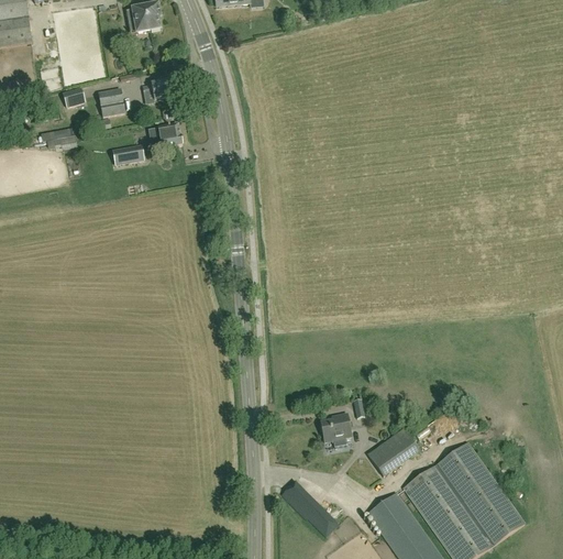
[(0,0),(0,45),(32,41),(25,0),(0,0)]
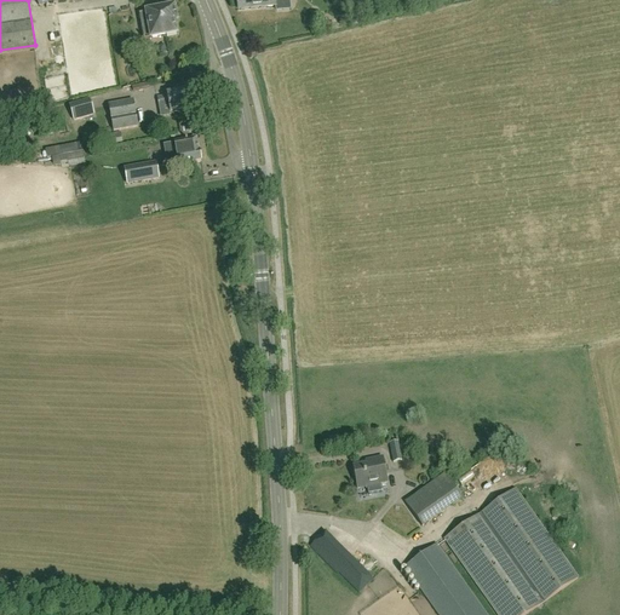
[(143,35),(176,29),(173,17),(176,17),(173,3),(138,10),(143,35)]
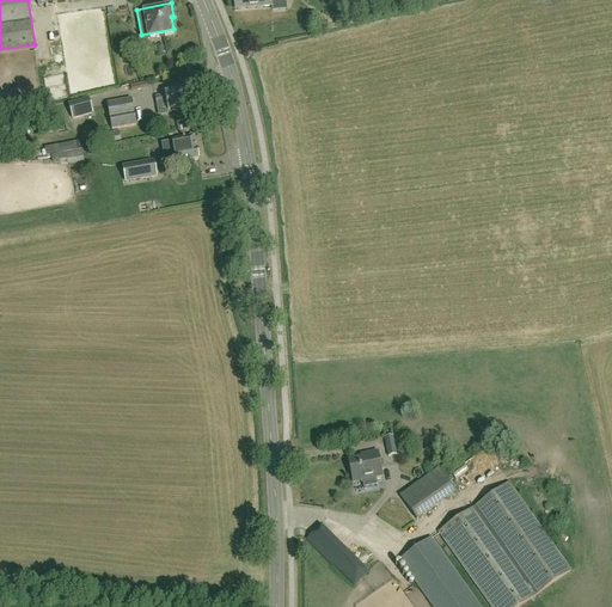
[(53,62),(41,62),(40,72),(53,72),(53,62)]
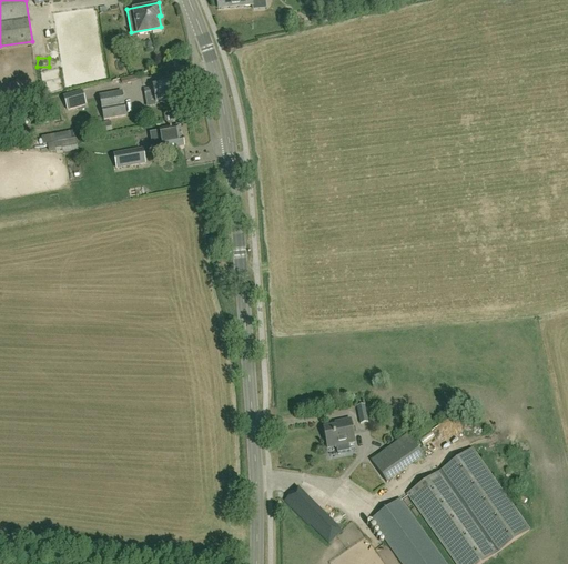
[(174,89),(172,79),(152,82),(152,84),(143,86),(145,93),(154,92),(155,100),(175,96),(175,93),(174,88),(174,89)]
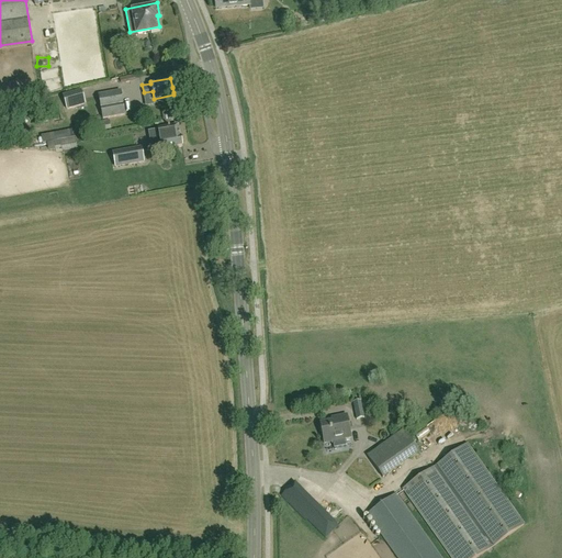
[(67,103),(85,99),(81,86),(64,90),(67,103)]
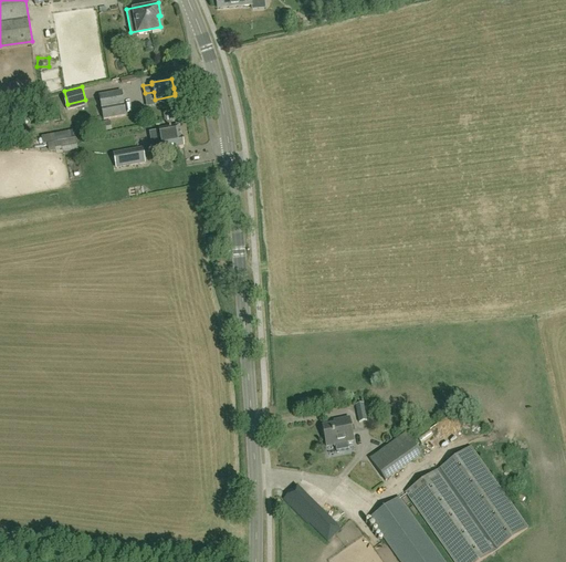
[(104,115),(126,112),(122,86),(100,91),(104,115)]
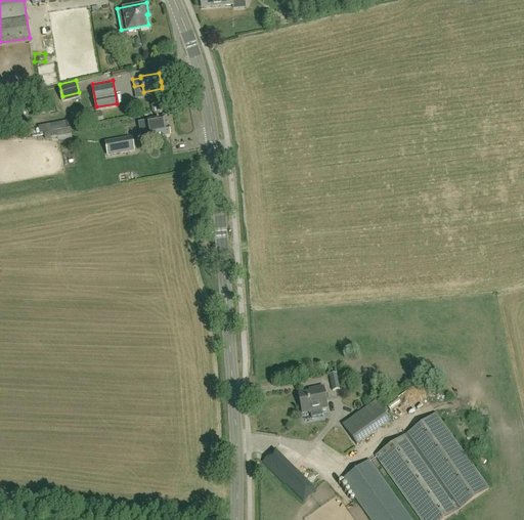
[(93,119),(103,117),(101,107),(92,110),(93,119)]
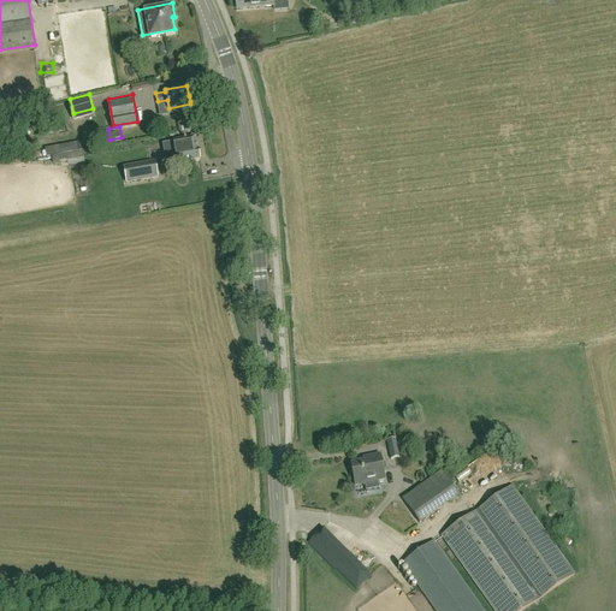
[(195,136),(193,134),(173,137),(161,140),(166,159),(177,158),(177,160),(200,156),(197,146),(195,136)]
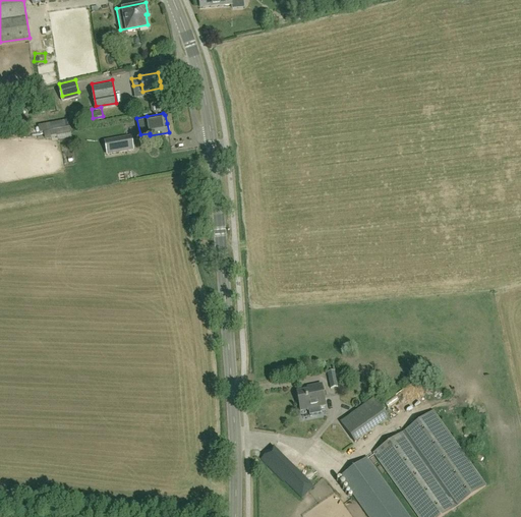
[(58,126),(60,135),(71,133),(69,124),(58,126)]
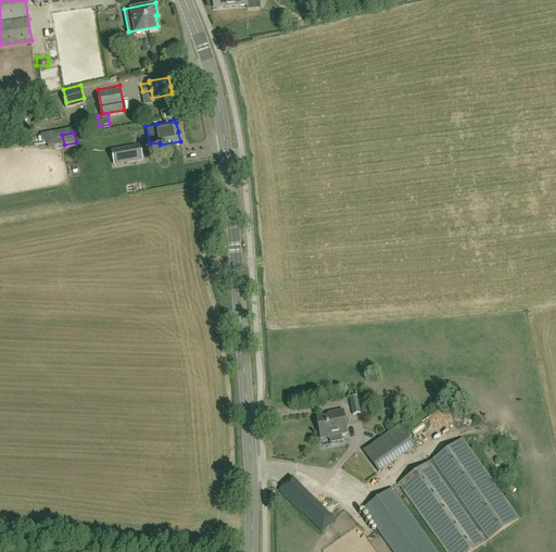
[(115,160),(135,157),(142,155),(139,140),(112,146),(115,160)]
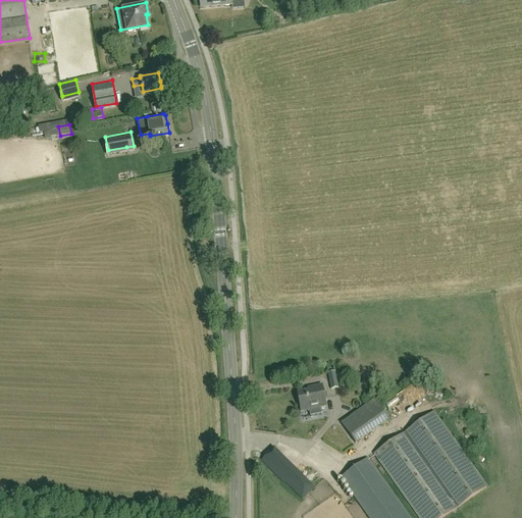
[(335,369),(327,370),(330,386),(338,384),(335,369)]
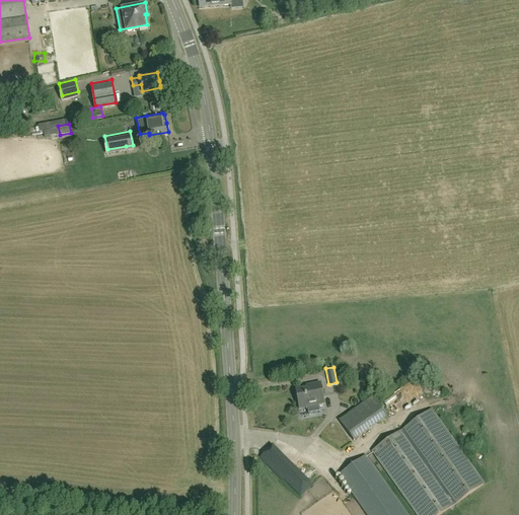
[(299,406),(324,400),(320,380),(312,381),(312,384),(295,387),(299,406)]
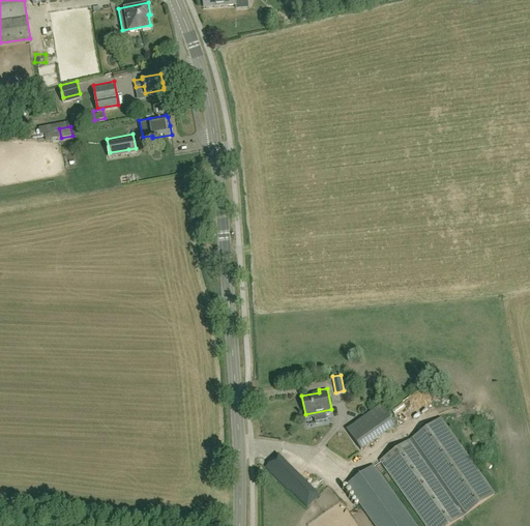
[(420,391),(406,402),(412,410),(427,399),(420,391)]
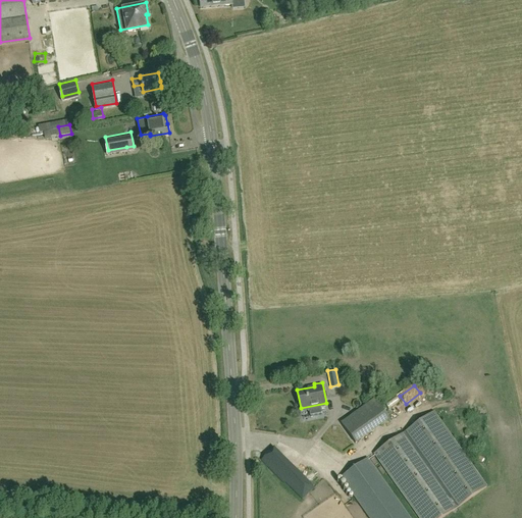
[(355,441),(388,416),(374,397),(341,420),(355,441)]
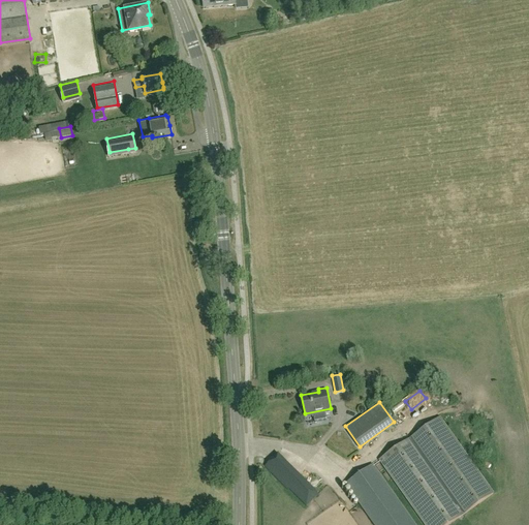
[(402,407),(397,409),(401,418),(406,414),(402,407)]
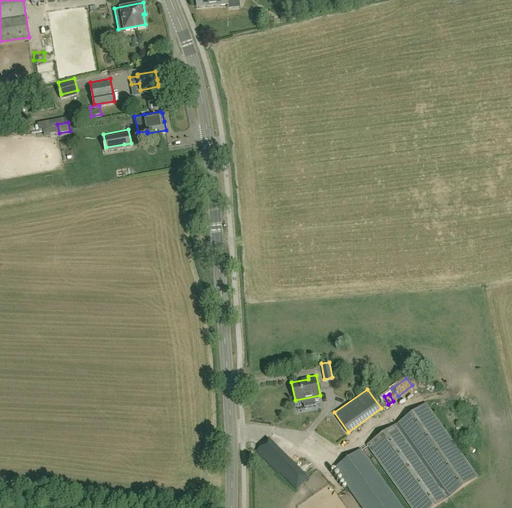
[(413,507),(429,507),(448,495),(477,474),(425,400),(396,421),(366,442),(413,507)]
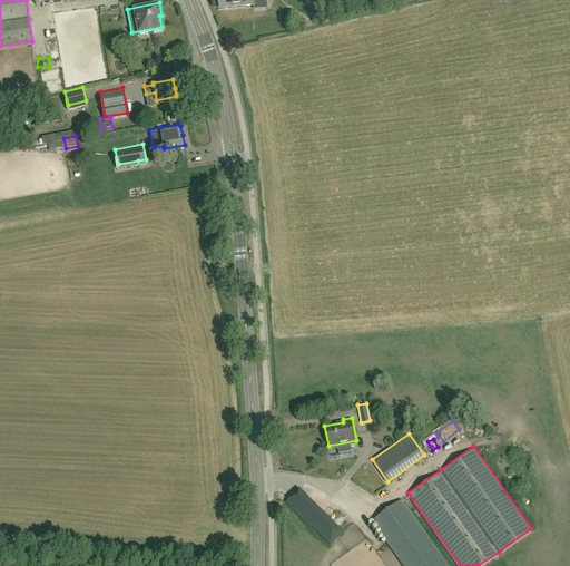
[(342,529),(307,495),(298,486),(285,499),(311,525),(312,524),(330,542),(342,529)]
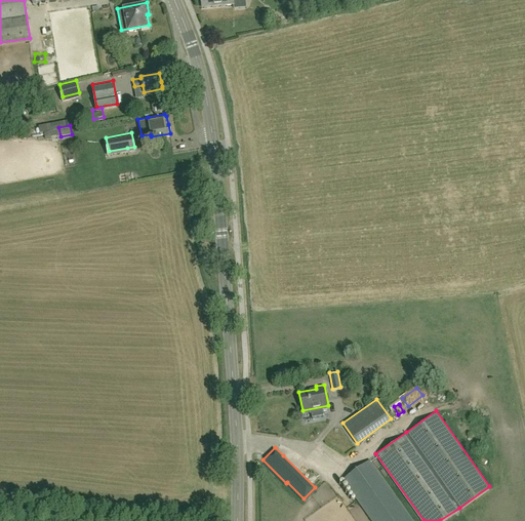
[(373,520),(413,520),(369,458),(342,477),(373,520)]
